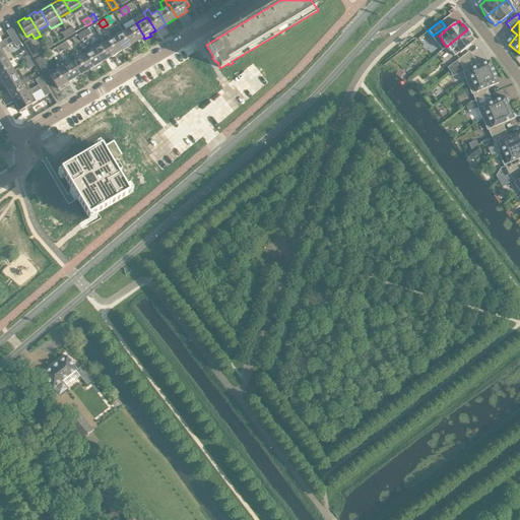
[(143,38),(144,37),(136,23),(125,29),(133,43),(143,38)]
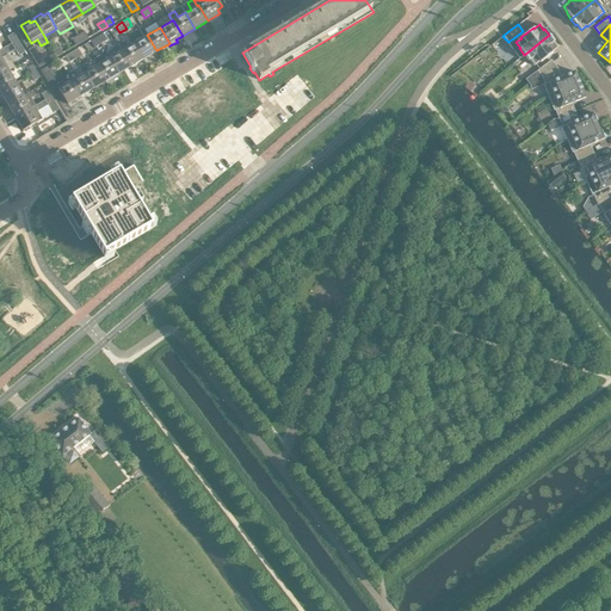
[(82,42),(88,38),(85,31),(78,35),(82,42)]
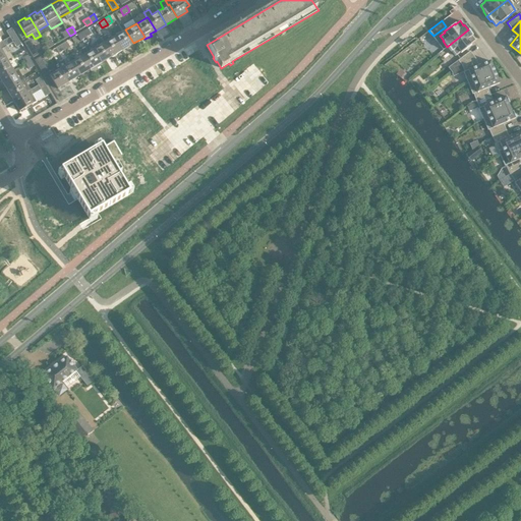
[(9,37),(0,42),(0,49),(6,46),(12,42),(17,39),(11,27),(6,31),(9,37)]
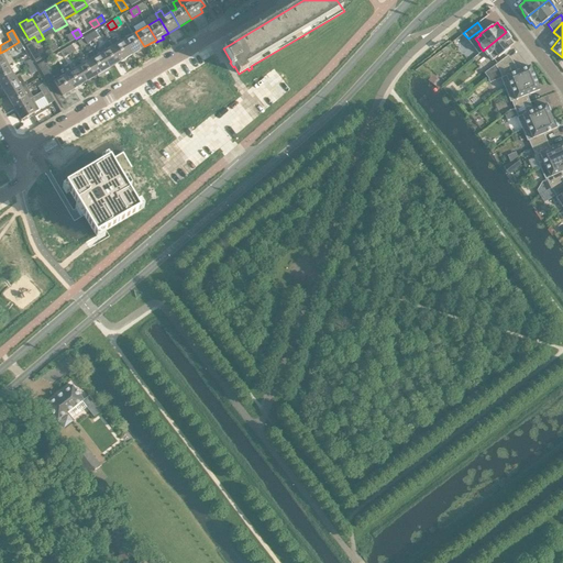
[(92,40),(98,36),(95,31),(89,34),(92,40)]
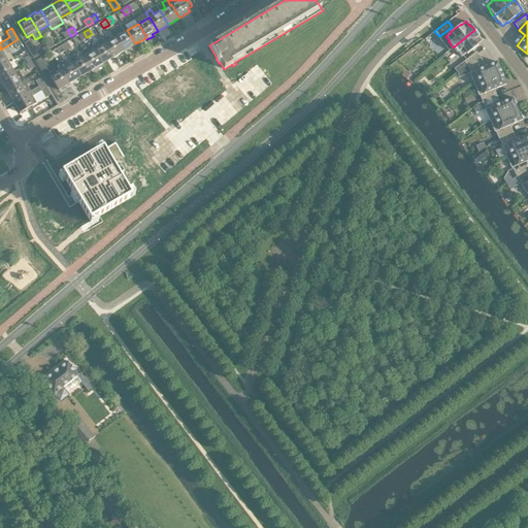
[(65,39),(71,36),(67,30),(62,33),(65,39)]
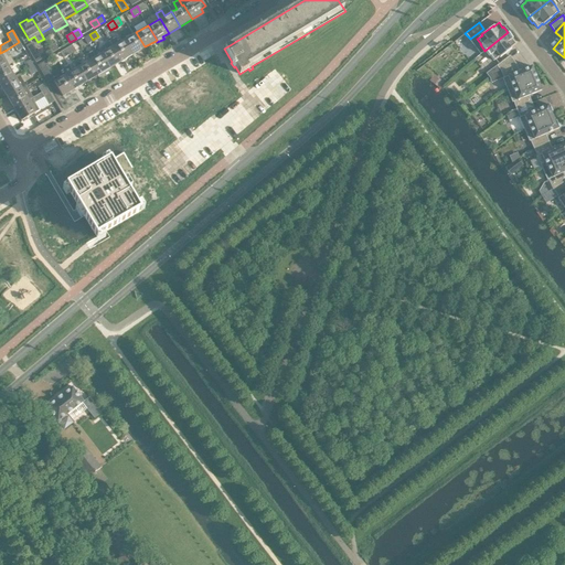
[(145,46),(136,32),(125,40),(134,54),(145,46)]
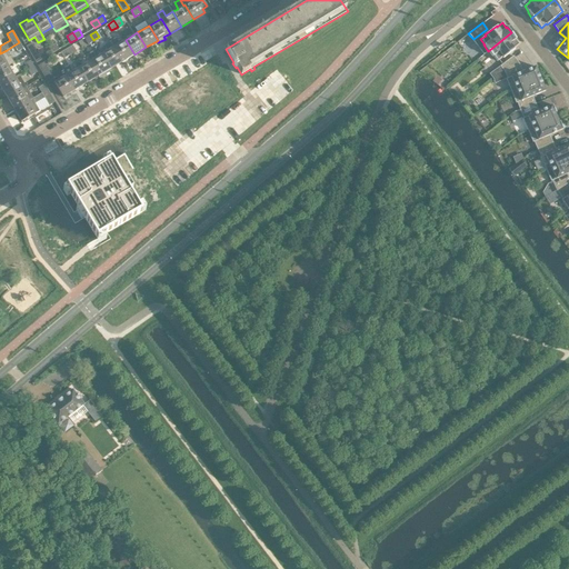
[(511,32),(488,51),(492,57),(493,56),(497,61),(502,57),(502,58),(515,49),(513,48),(519,45),(515,39),(516,39),(511,32)]
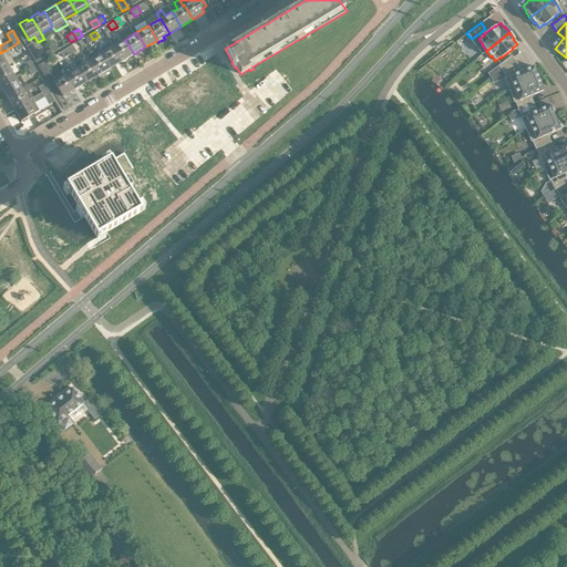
[(88,44),(93,40),(90,34),(83,38),(88,44)]
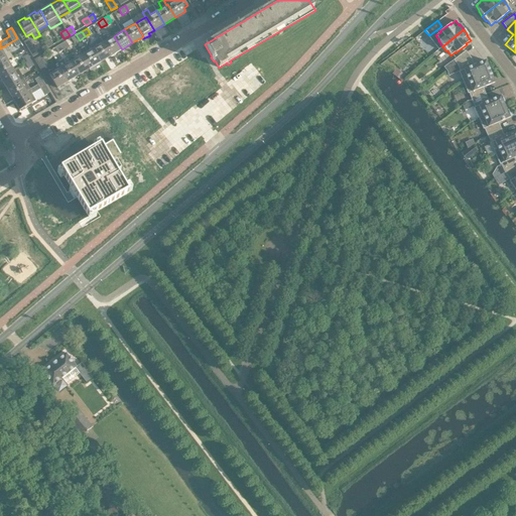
[(100,37),(111,55),(122,49),(114,36),(109,39),(106,33),(100,37)]
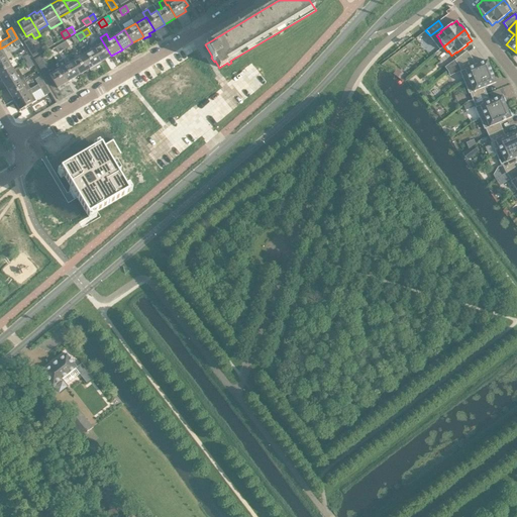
[(94,40),(98,45),(93,48),(100,62),(111,56),(100,37),(94,40)]
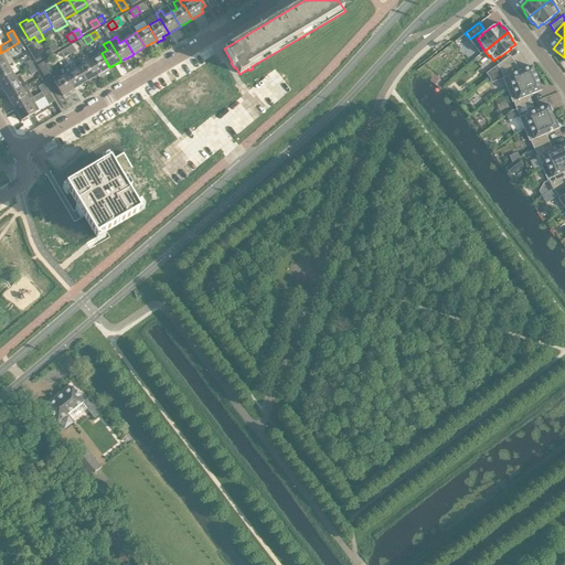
[(17,51),(23,48),(19,42),(13,45),(17,51)]
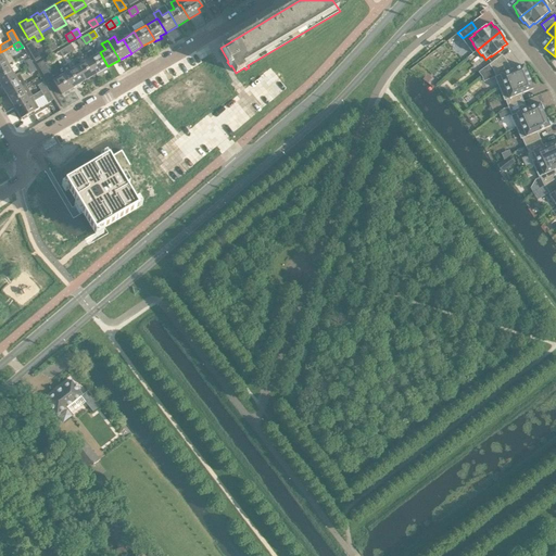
[(35,61),(41,58),(32,41),(25,45),(35,61)]
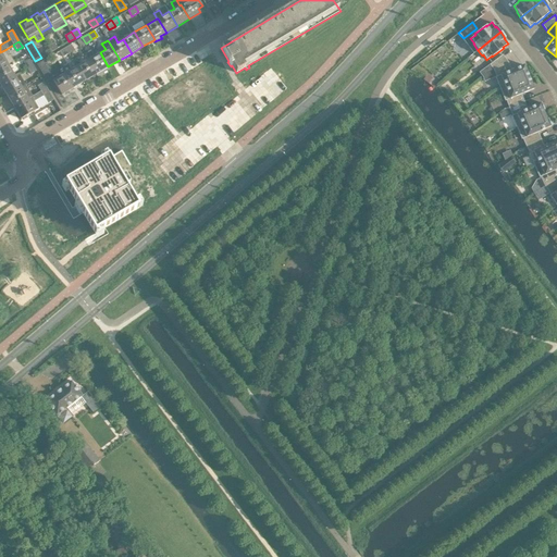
[(52,51),(58,48),(54,42),(48,46),(52,51)]
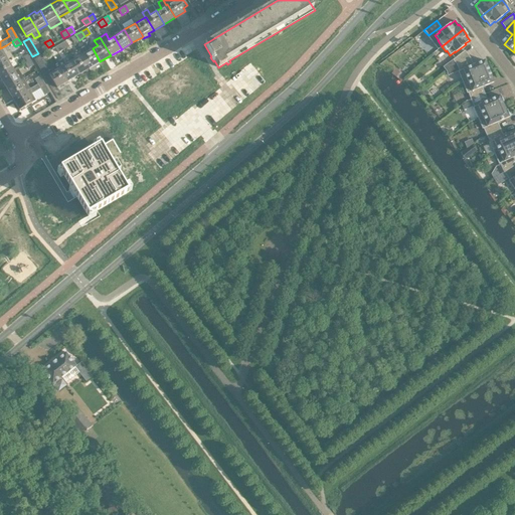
[(63,49),(68,46),(65,40),(60,43),(63,49)]
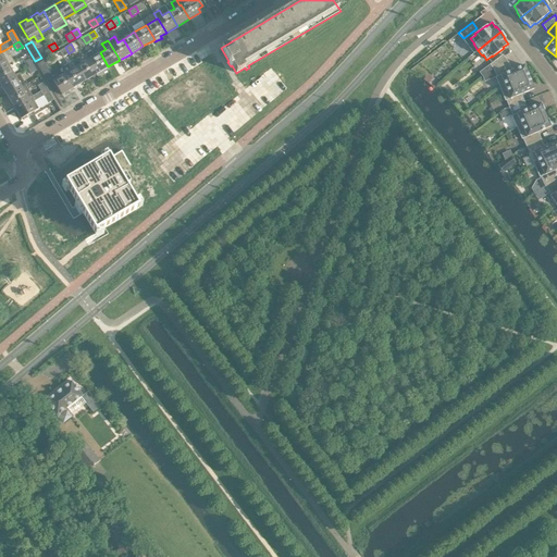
[(63,57),(69,53),(65,47),(59,51),(63,57)]
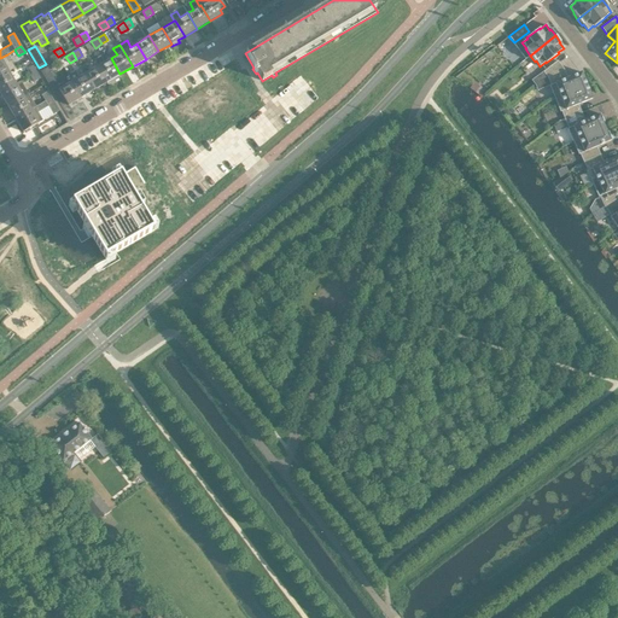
[(0,58),(0,75),(9,71),(15,68),(7,54),(0,58)]
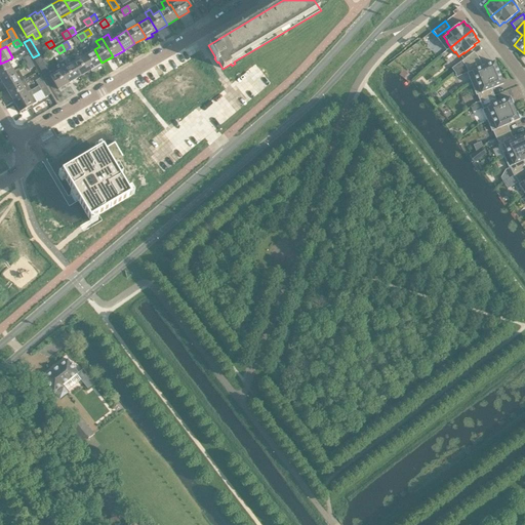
[(102,63),(94,49),(88,52),(85,47),(80,50),(83,56),(91,70),(95,67),(96,69),(103,65),(102,63)]
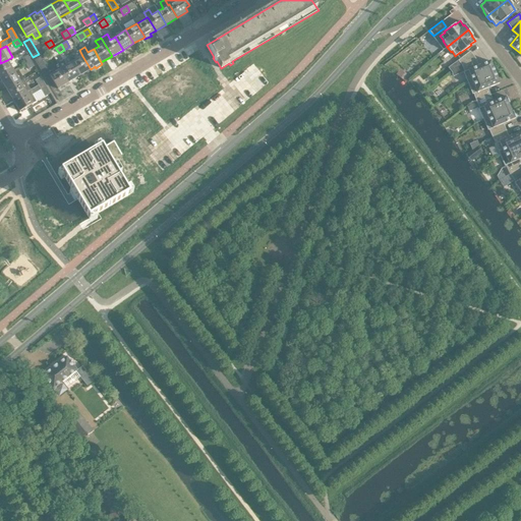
[(470,51),(458,60),(461,65),(475,58),(470,51)]
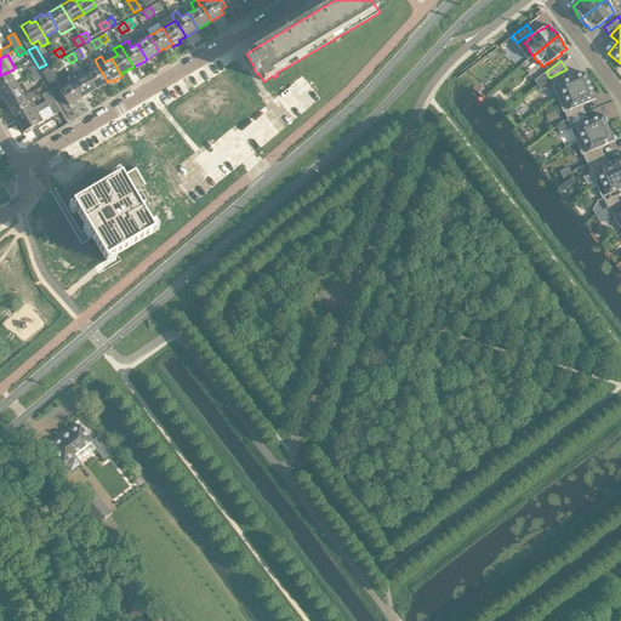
[(30,75),(36,72),(33,66),(27,69),(30,75)]
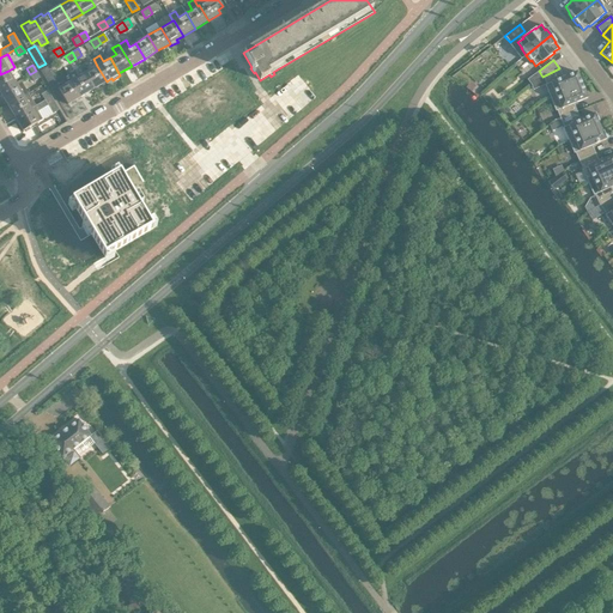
[(93,89),(107,82),(97,66),(84,73),(93,89)]
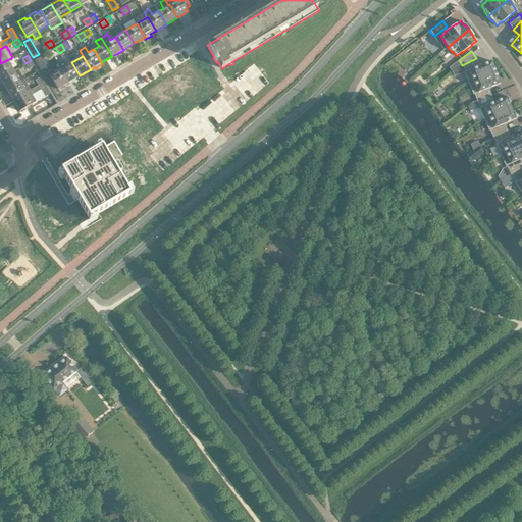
[(35,60),(38,65),(43,62),(40,57),(35,60)]
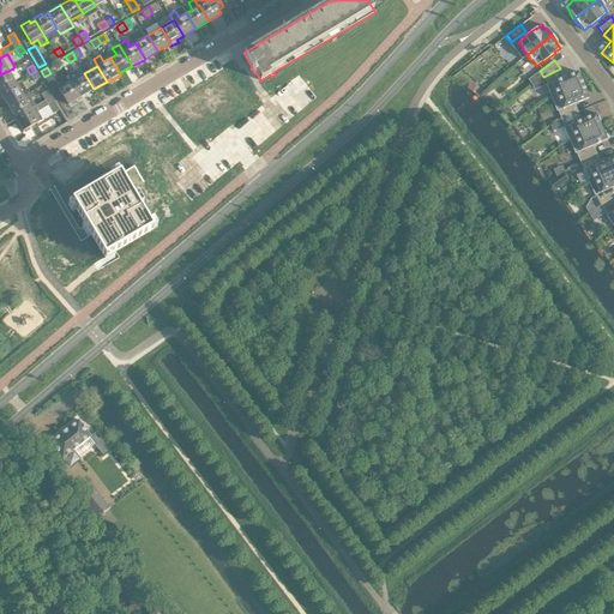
[(560,68),(543,77),(547,84),(546,85),(551,98),(583,84),(578,71),(564,77),(560,68)]
